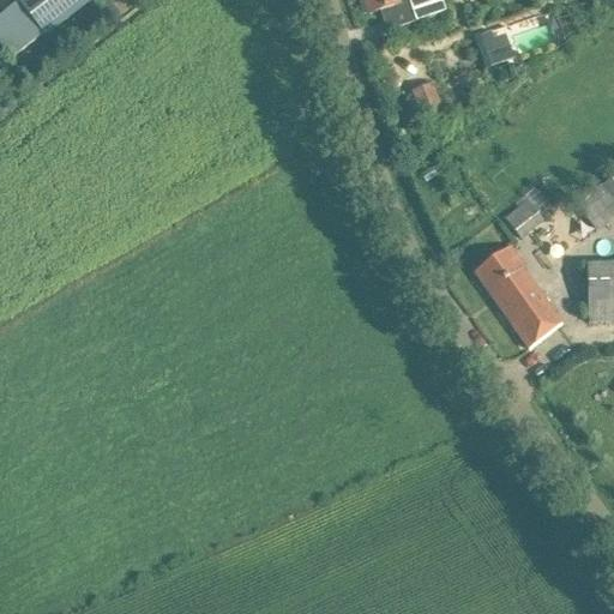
[(16,4),(42,36),(44,40),(92,2),(90,0),(14,0),(14,1),(16,4)]
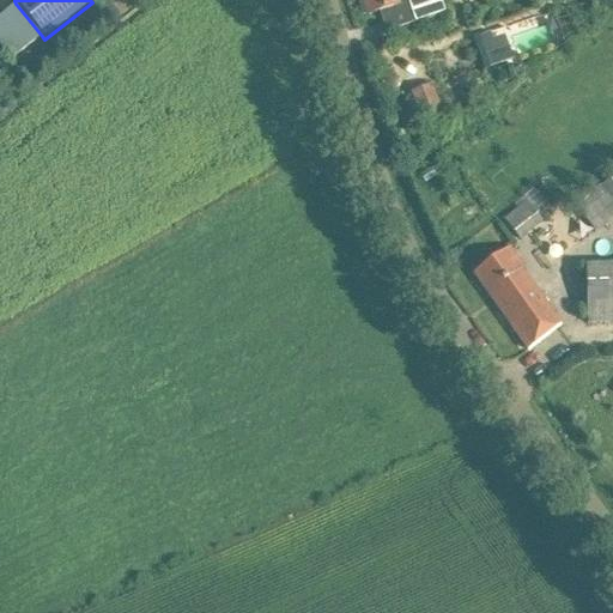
[(363,0),(369,16),(380,12),(387,32),(408,25),(417,23),(434,17),(428,0),(363,0)]
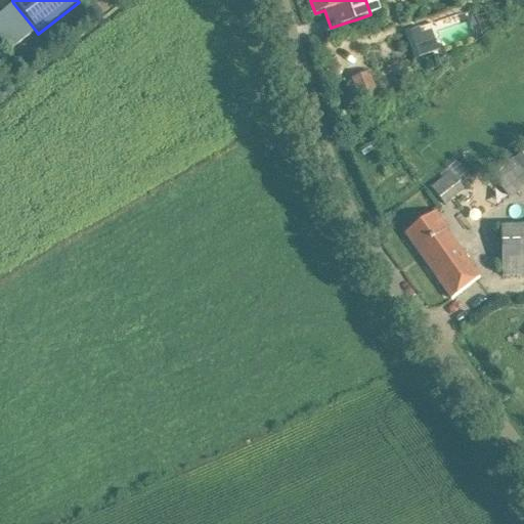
[(36,31),(13,3),(0,13),(0,41),(8,52),(36,31)]
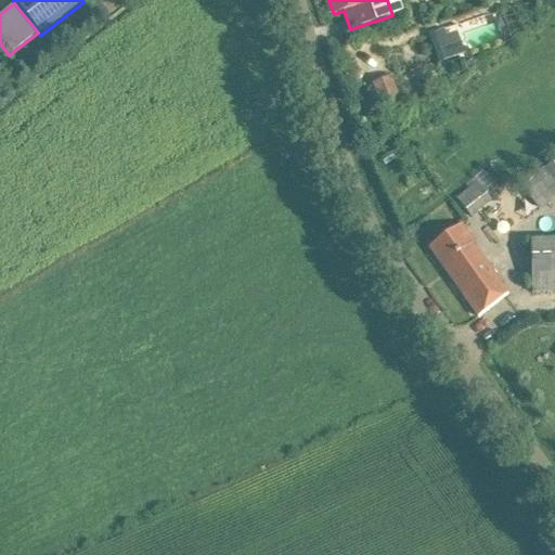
[(390,78),(372,85),(383,112),(401,105),(390,78)]
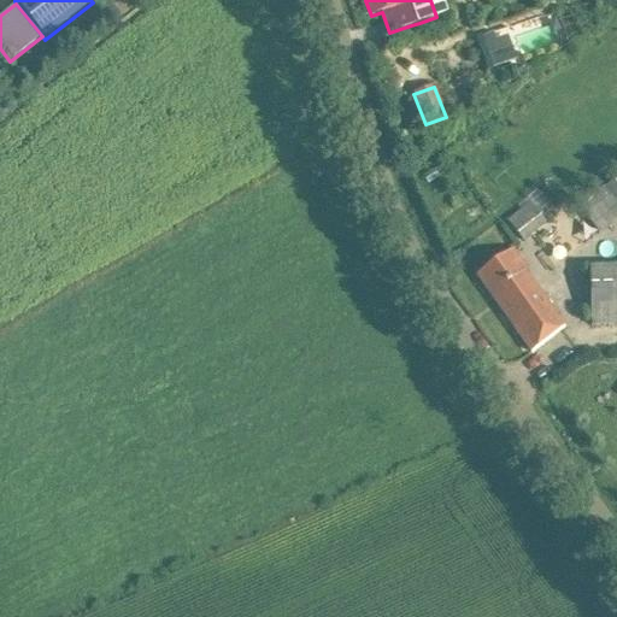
[(616,180),(579,207),(582,212),(540,246),(556,265),(597,233),(599,235),(616,221),(616,180)]
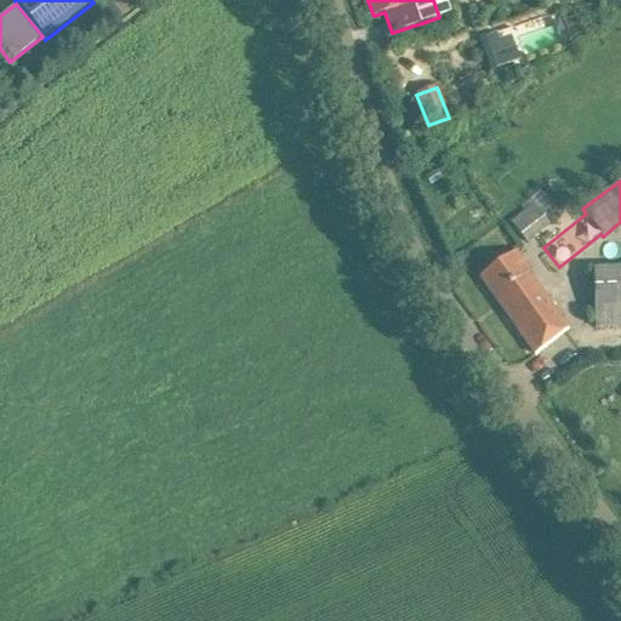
[(527,243),(550,224),(534,205),(511,223),(527,243)]
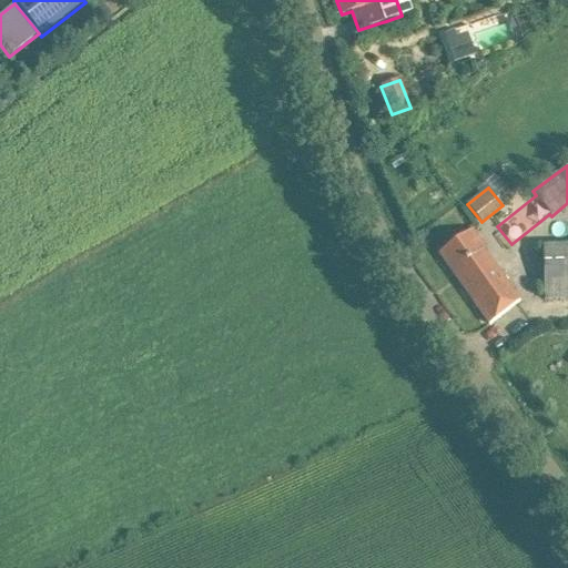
[(439,254),(489,325),(520,302),(484,251),(485,250),(472,231),(439,254)]
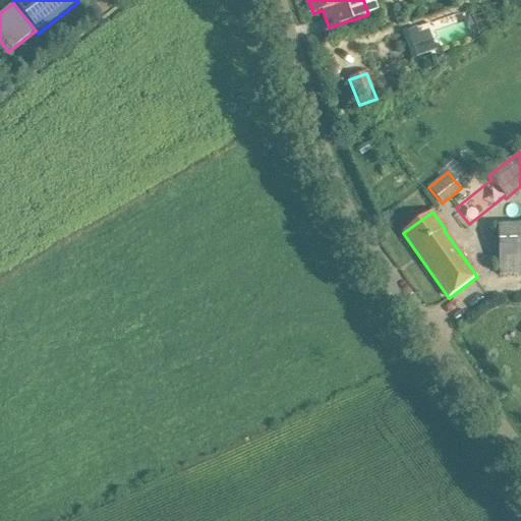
[(520,274),(520,225),(498,227),(500,275),(520,274)]
